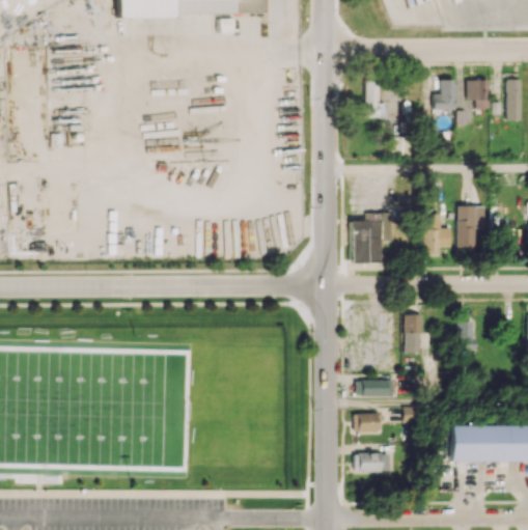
[(266,16),(266,0),(117,0),(117,16),(266,16)]
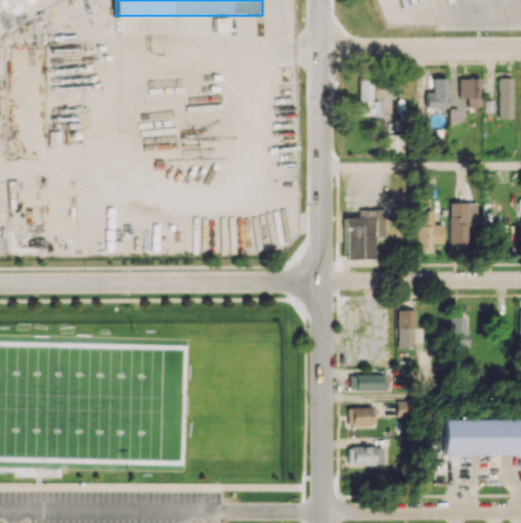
[(500,119),(514,119),(514,79),(500,78),(500,119)]
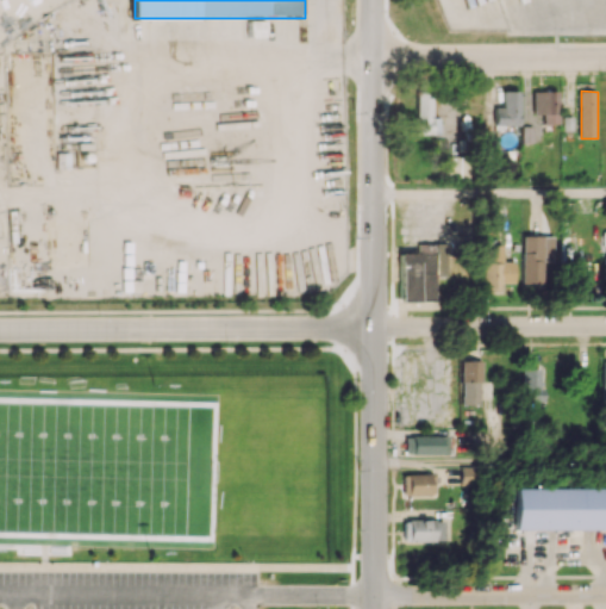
[(420,92),(419,135),(442,136),(443,118),(436,118),(436,93),(420,92)]
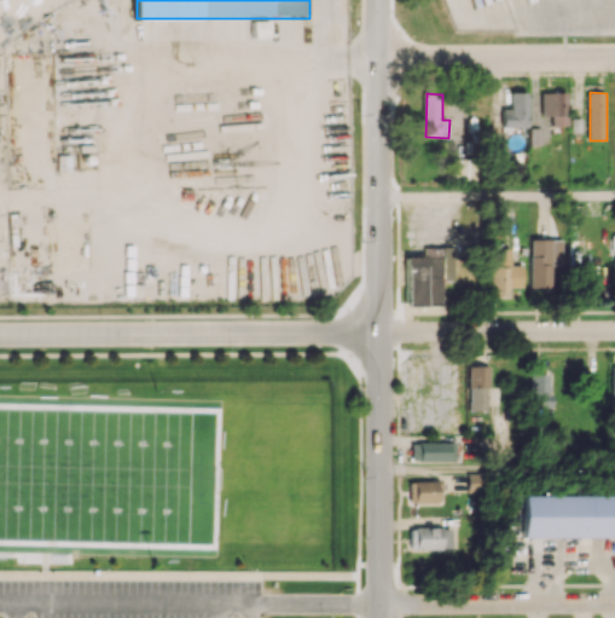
[(531,93),(514,93),(512,110),(505,110),(505,127),(529,128),(531,93)]
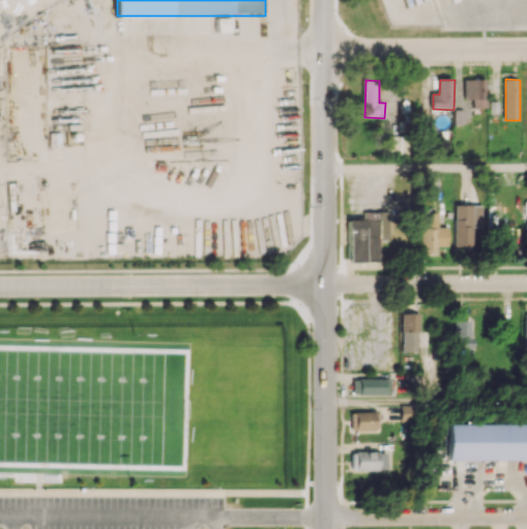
[(466,80),(466,100),(474,100),(475,109),(488,109),(488,80),(466,80)]
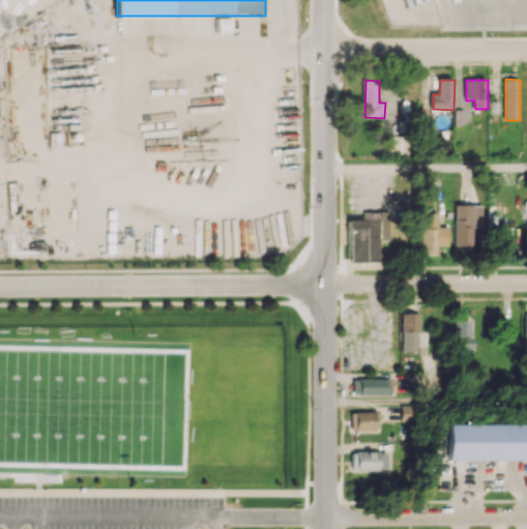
[(465,125),(466,111),(458,111),(458,124),(465,125)]
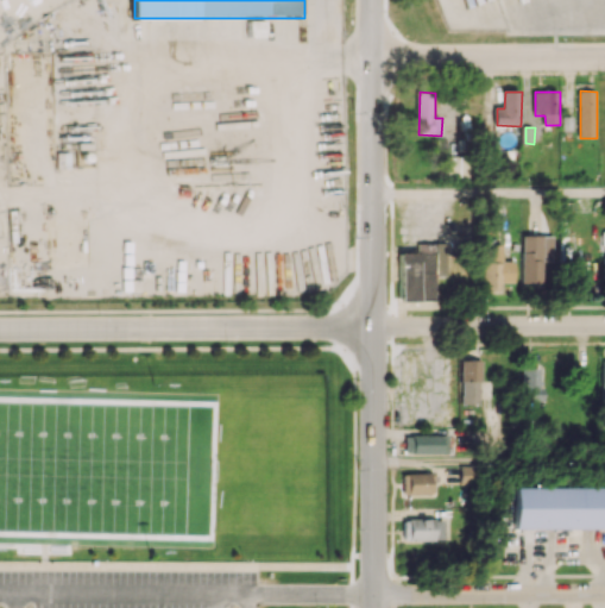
[(555,237),(525,237),(524,288),(548,289),(548,263),(555,263),(555,237)]
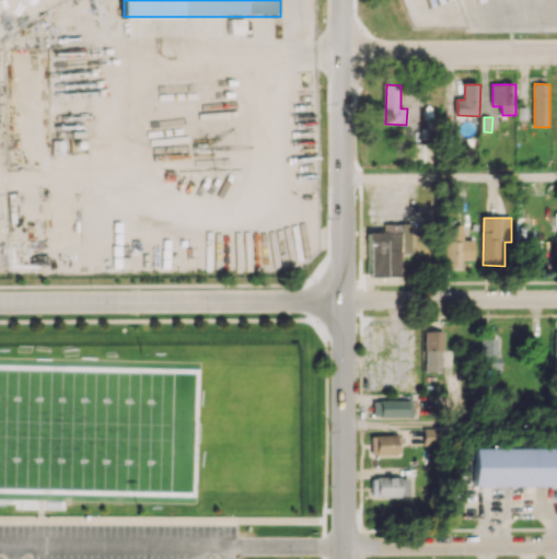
[(370,278),(403,277),(402,255),(415,255),(414,224),(386,225),(386,233),(370,233),(370,278)]
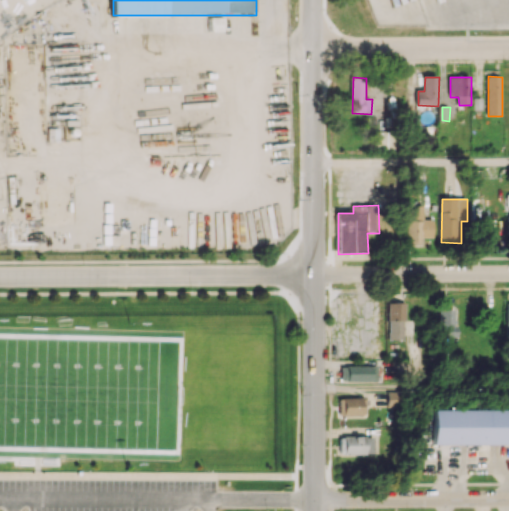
[(408,210),(407,245),(424,245),(424,238),(434,238),(435,221),(425,220),(425,210),(408,210)]
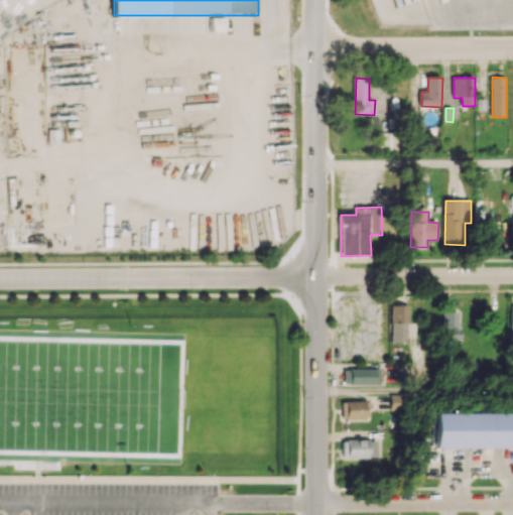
[(409,305),(393,306),(394,343),(410,343),(409,305)]
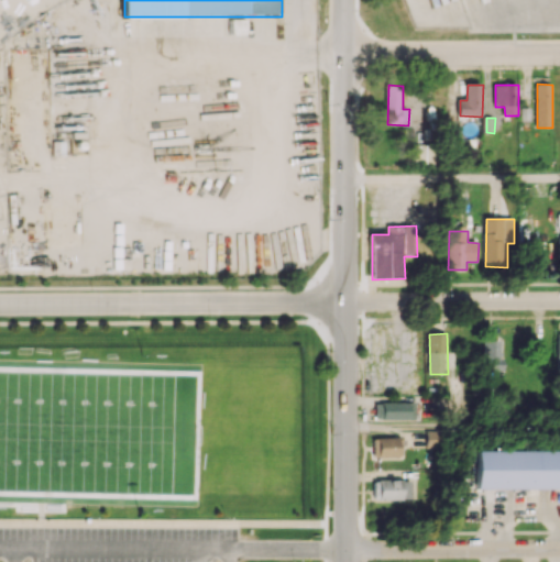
[(504,341),(485,341),(485,370),(503,370),(504,341)]
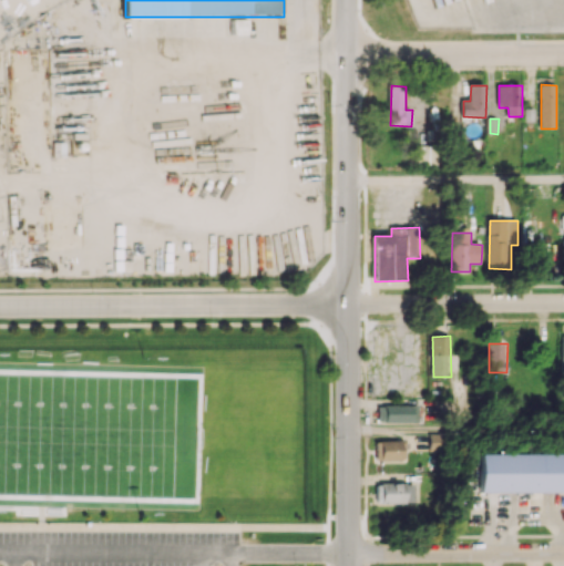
[(420,424),(420,405),(380,405),(380,423),(420,424)]
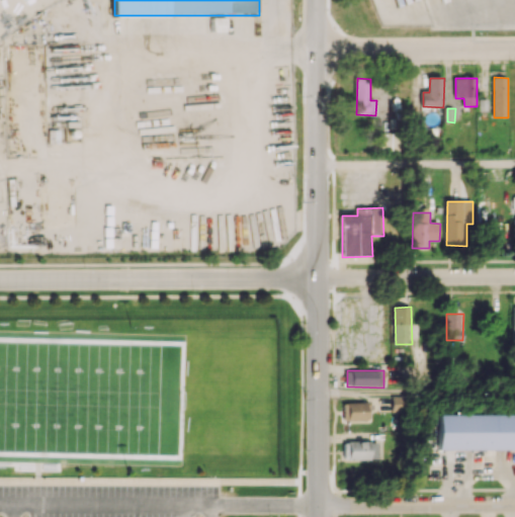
[(372,404),(345,404),(345,422),(372,421),(372,404)]
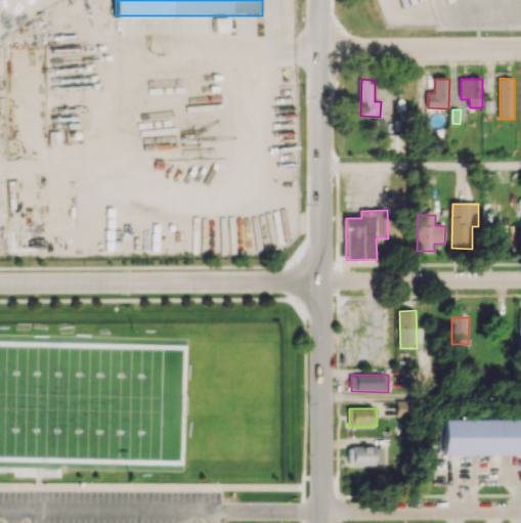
[(520,421),(443,420),(443,454),(520,455),(520,421)]
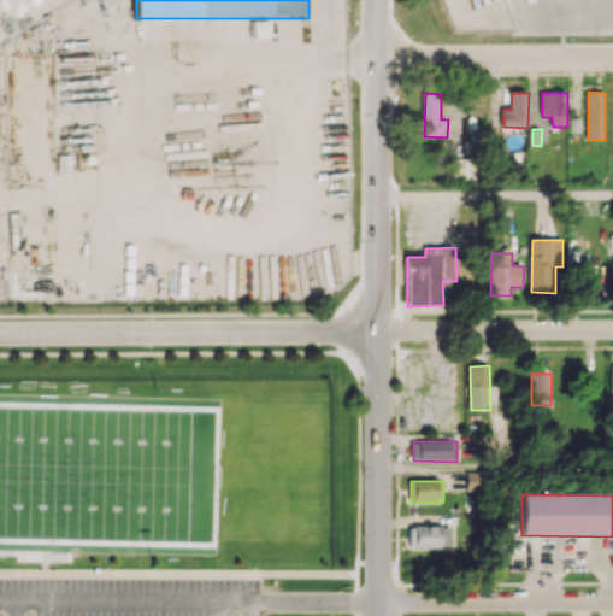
[(453,527),(417,527),(417,550),(453,549),(453,527)]
